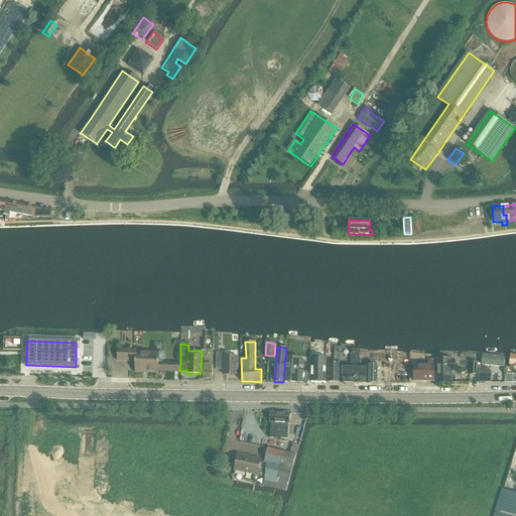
[(329,363),(329,383),(340,383),(340,349),(334,348),(334,363),(329,363)]
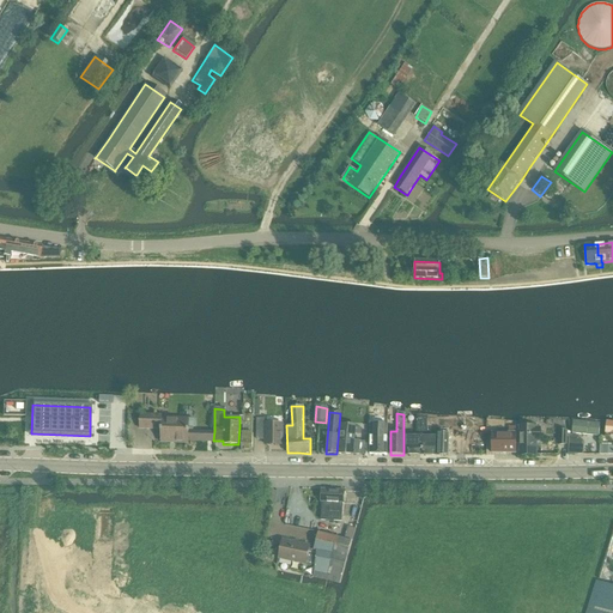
[(213,442),(213,441),(214,431),(194,431),(195,419),(187,419),(187,418),(162,418),(162,414),(140,414),(139,429),(161,429),(161,442),(188,443),(188,441),(213,442)]
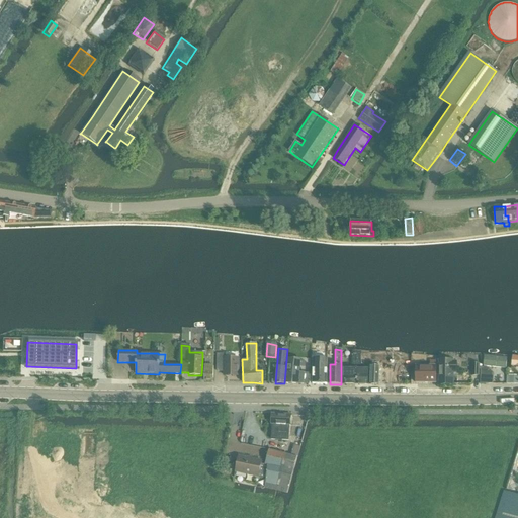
[(205,358),(204,358),(204,381),(212,382),(213,366),(214,351),(205,351),(205,358)]
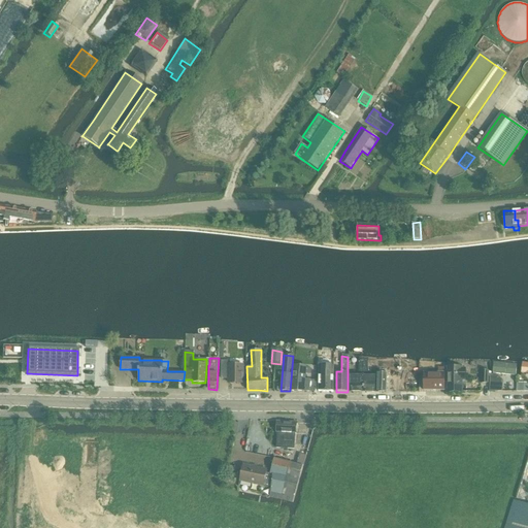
[(359,376),(350,376),(349,392),(364,392),(364,359),(359,358),(359,362),(359,376)]
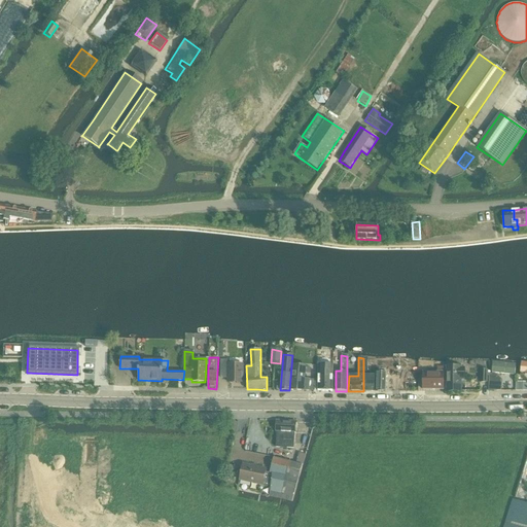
[(363,358),(363,391),(374,392),(374,376),(367,376),(367,358),(363,358)]
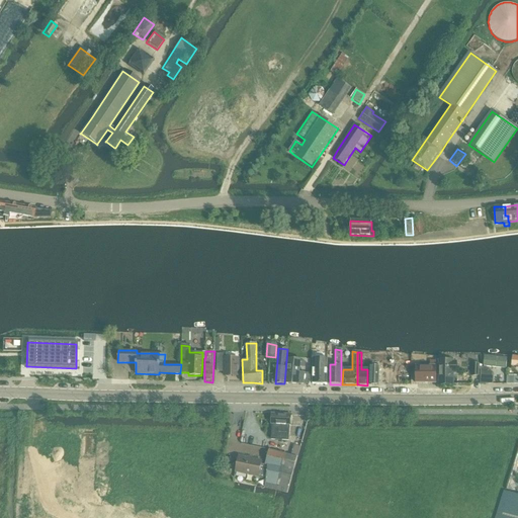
[(483,367),(509,370),(511,354),(484,352),(483,367)]
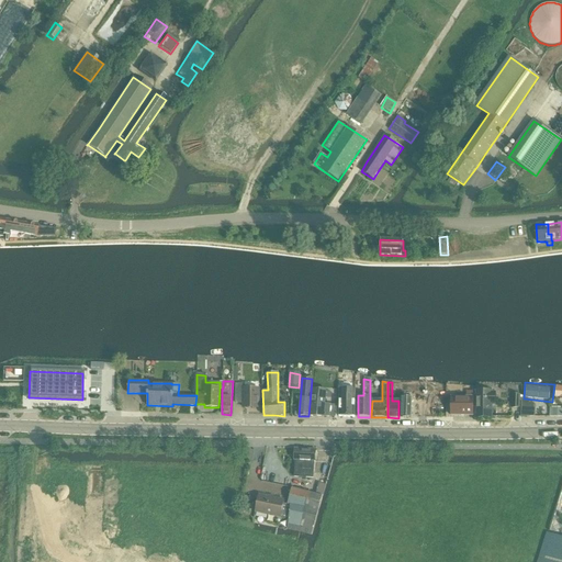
[(235,403),(243,403),(243,407),(258,408),(259,389),(244,389),(244,384),(236,384),(235,403)]
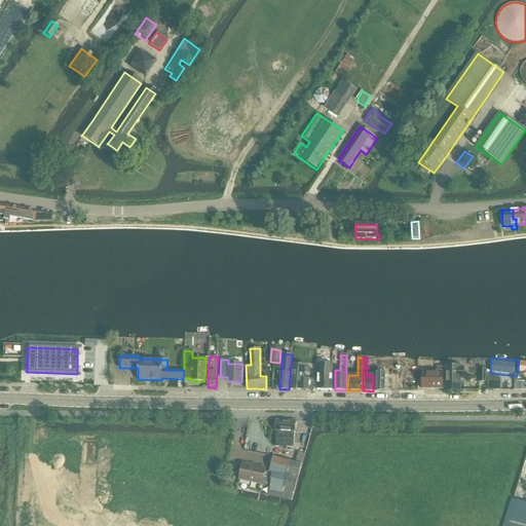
[(317,390),(332,390),(332,364),(317,364),(317,390)]
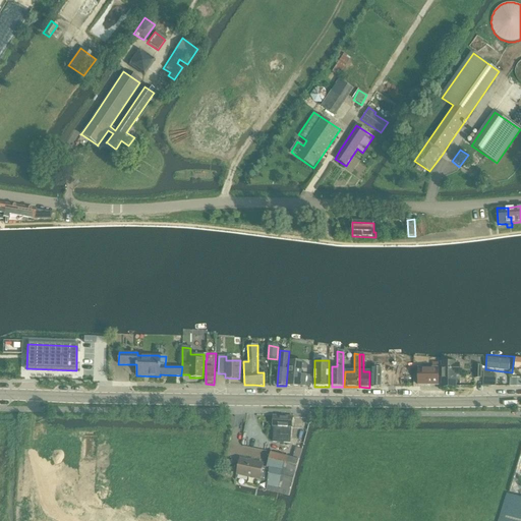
[(372,368),(371,387),(381,388),(381,387),(381,386),(389,386),(389,385),(390,361),(373,361),(373,360),(372,360),(372,368)]
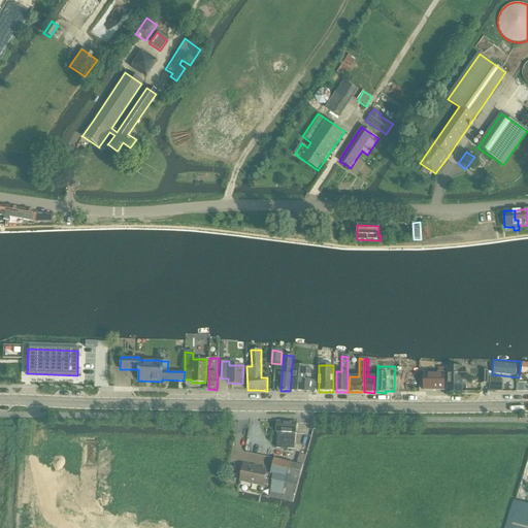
[(424,391),(444,391),(444,367),(438,367),(438,372),(424,372),(424,391)]
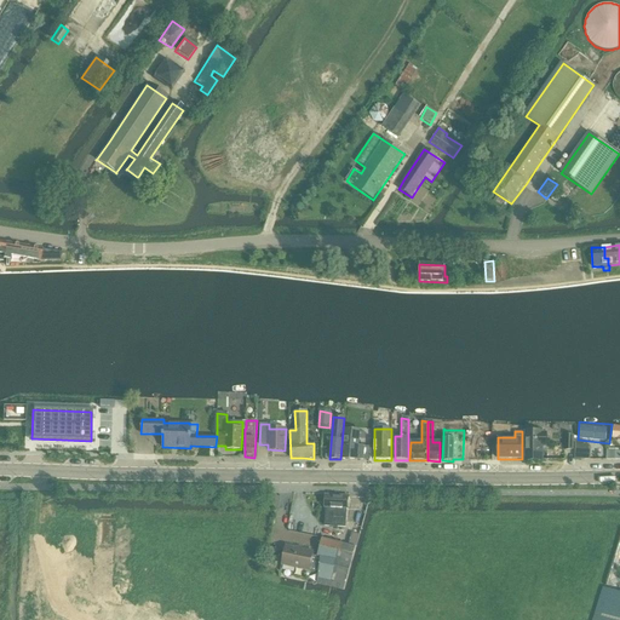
[(543,431),(524,431),(524,461),(543,461),(543,447),(546,447),(546,434),(543,434),(543,431)]
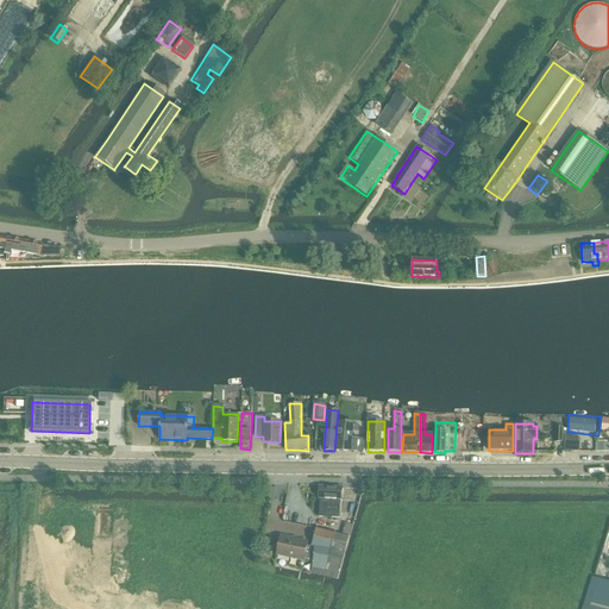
[(358,432),(358,426),(338,425),(336,451),(364,452),(364,438),(357,438),(352,438),(353,431),(358,432)]
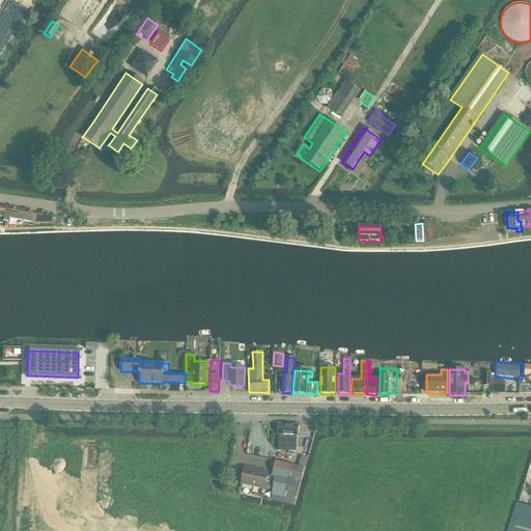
[(491,380),(493,380),(494,380),(494,373),(491,373),(483,373),(483,386),(491,386),(491,380)]
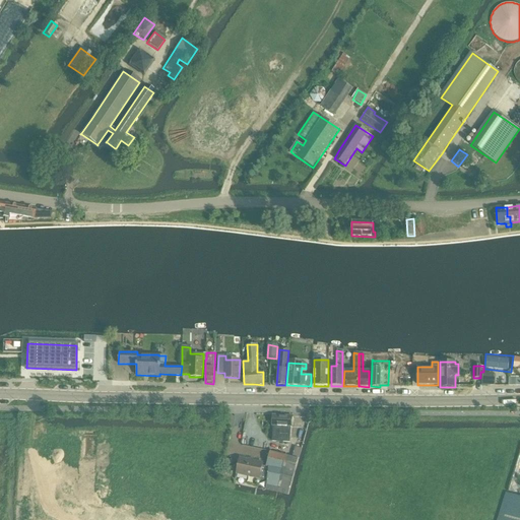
[(483,372),(482,372),(482,385),(490,385),(491,372),(483,372)]
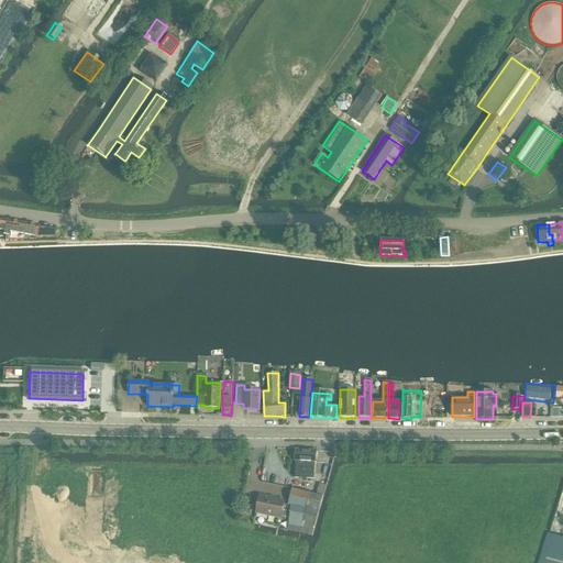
[(432,406),(432,415),(443,416),(443,407),(432,406)]
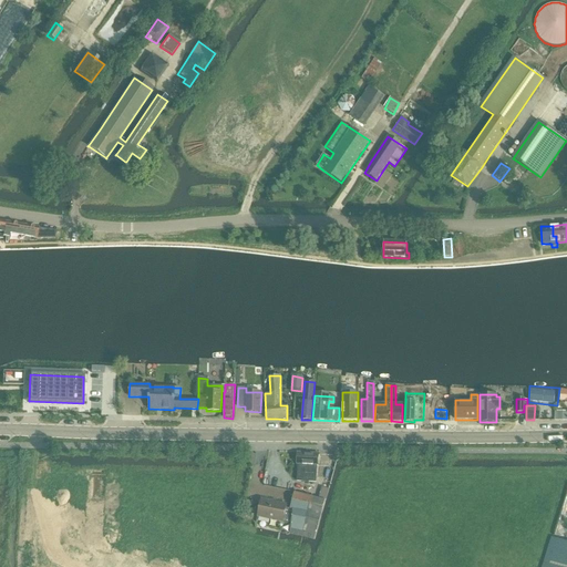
[(555,421),(566,421),(566,412),(555,412),(555,421)]
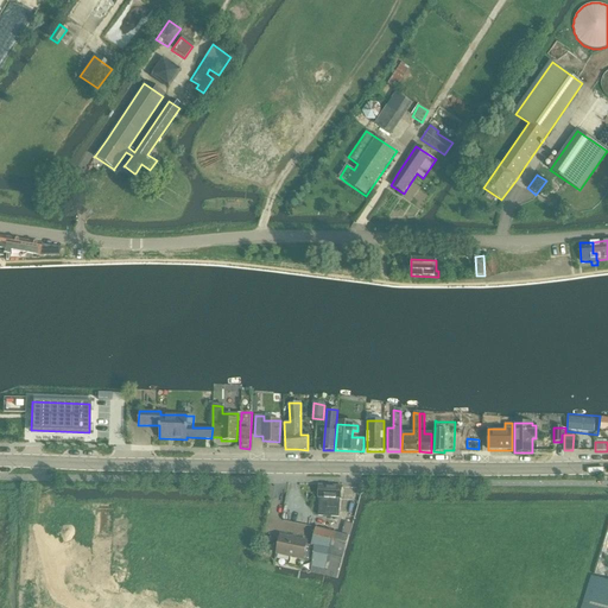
[(341,487),(320,486),(318,498),(320,498),(318,515),(335,517),(336,511),(339,511),(340,499),(341,499),(341,487)]
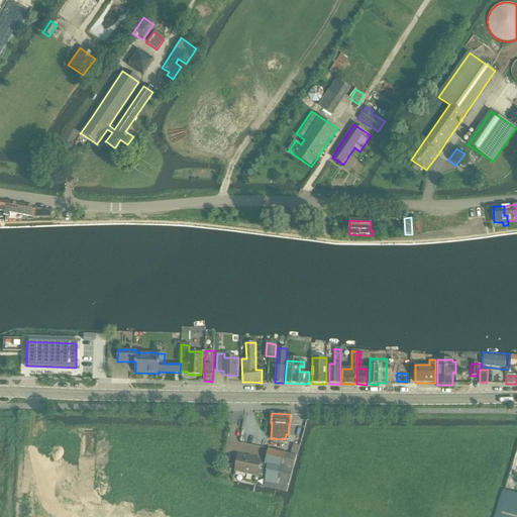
[(293,444),(291,454),(297,456),(299,446),(293,444)]
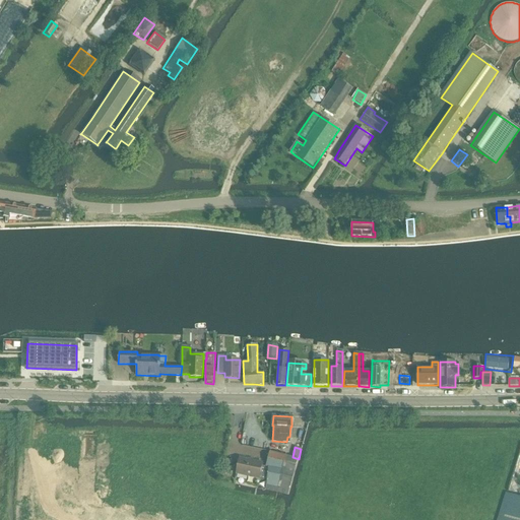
[(265,491),(273,493),(284,455),(270,452),(266,467),(268,468),(266,485),(265,491)]
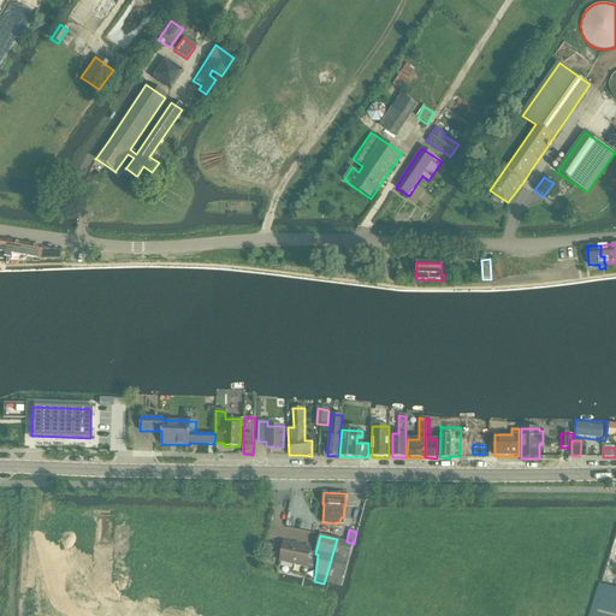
[(337,539),(324,584),(342,587),(354,544),(337,539)]
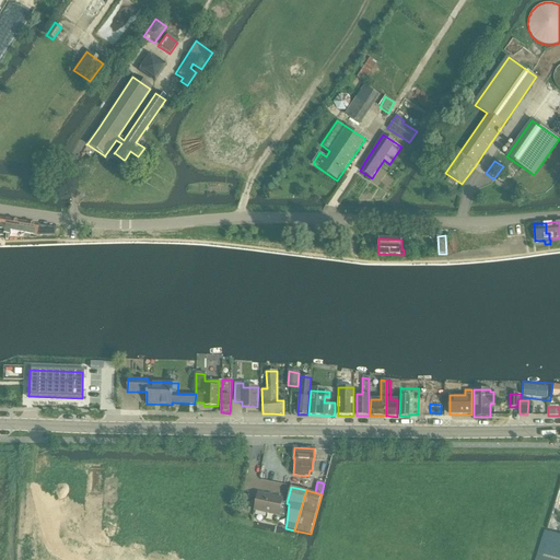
[(255,511),(279,515),(283,499),(258,493),(255,511)]
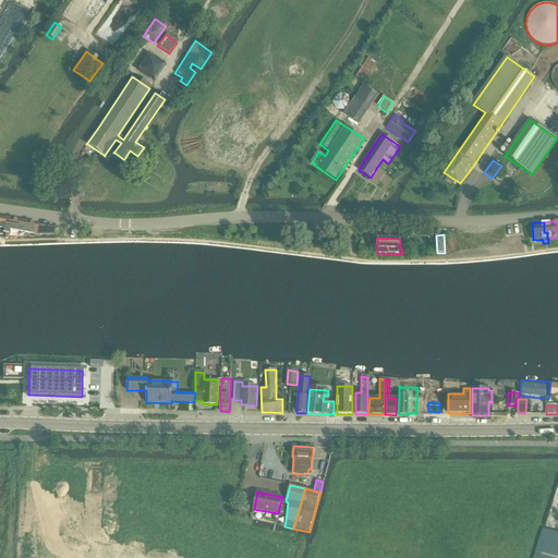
[(534,557),(557,557),(557,533),(544,530),(534,557)]
